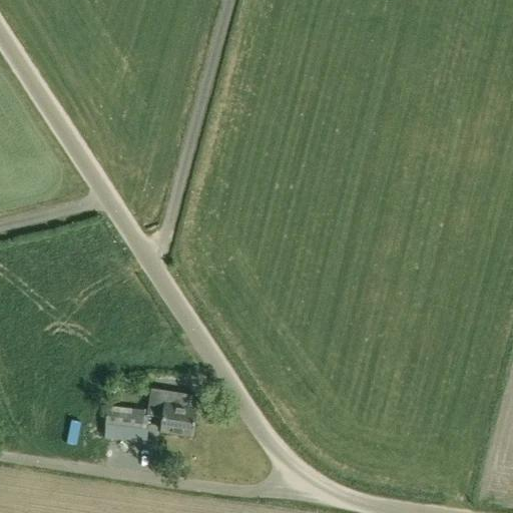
[(194,438),(201,396),(152,389),(149,410),(149,415),(165,417),(162,433),(194,438)]
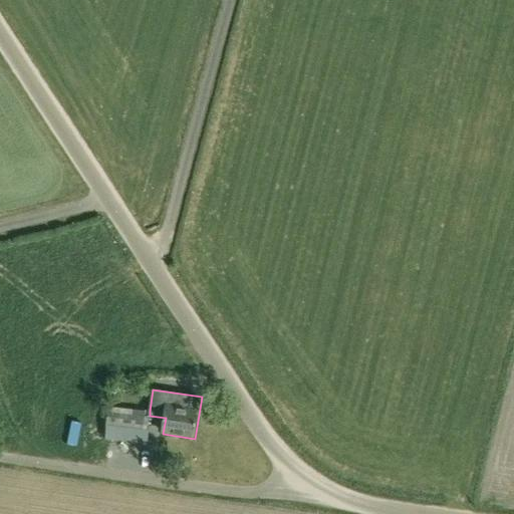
[(134,441),(147,442),(150,416),(150,411),(137,410),(134,441)]
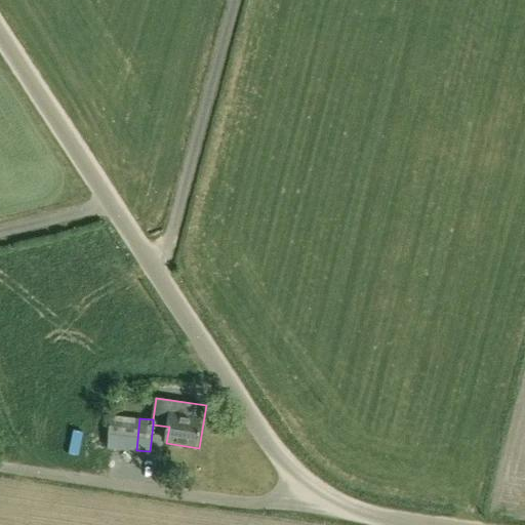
[(0,456),(0,465),(22,467),(23,459),(0,456)]
